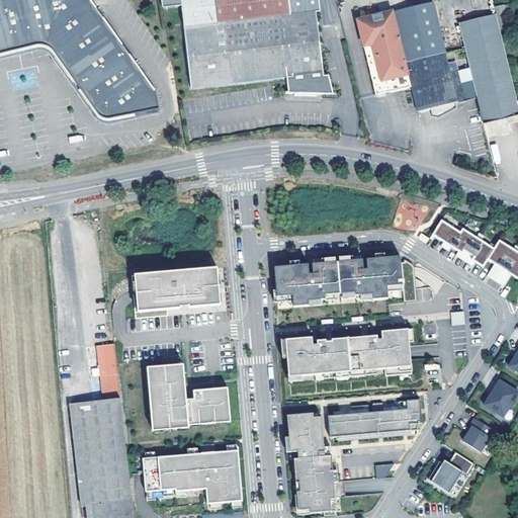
[(86,0),(0,0),(0,56),(7,54),(35,47),(39,47),(40,47),(46,49),(48,51),(62,71),(81,98),(93,115),(95,118),(98,119),(103,120),(104,120),(155,110),(152,93),(86,0)]
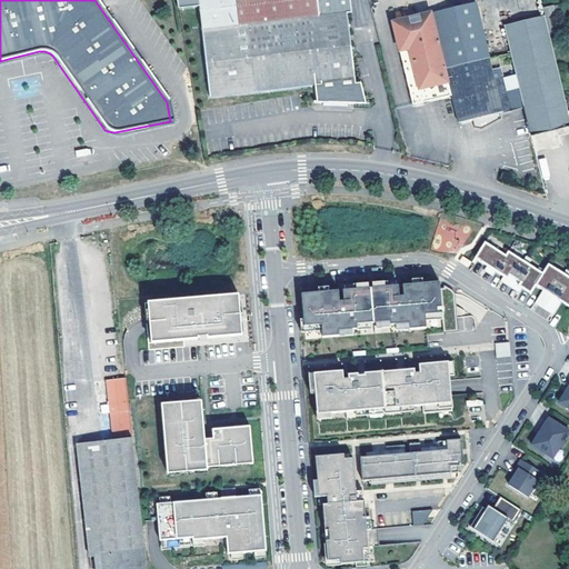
[(232,0),(243,92),(317,83),(319,100),(316,100),(316,102),(325,101),(347,96),(347,99),(365,97),(365,96),(361,96),(359,75),(353,76),(350,42),(355,42),(355,37),(350,37),(346,2),(318,6),(317,0),(232,0)]
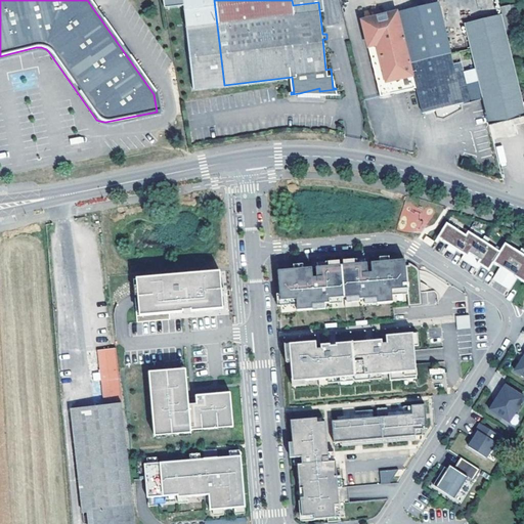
[(445,2),(362,20),(381,96),(417,88),(423,113),(471,100),(463,71),(445,2)]
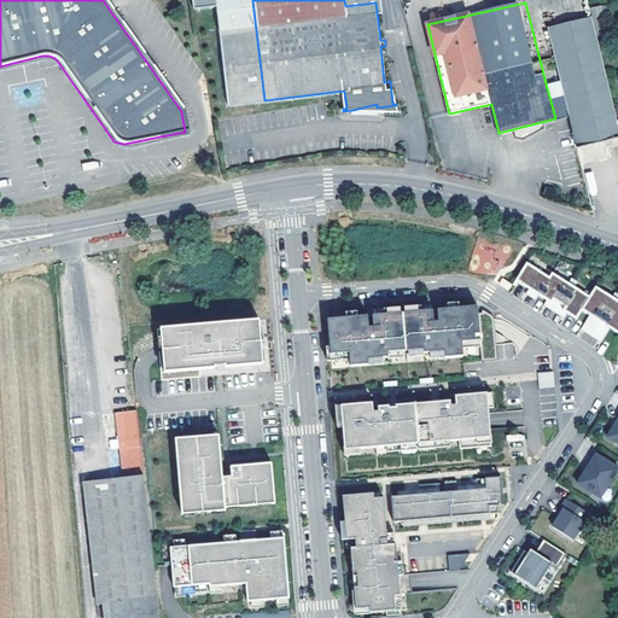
[(601,15),(547,29),(560,80),(569,115),(577,147),(599,143),(617,136),(617,118),(600,48),(610,46),(601,15)]
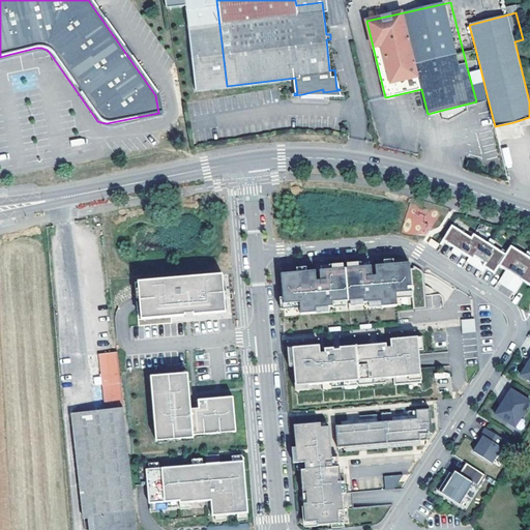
[(480,68),(468,71),(476,101),(488,98),(480,68)]
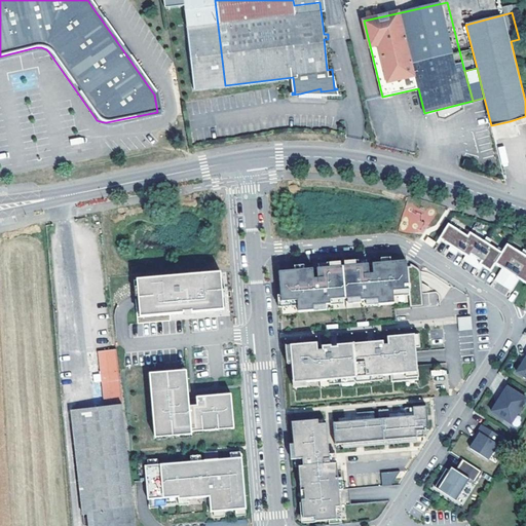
[(490,271),(495,263),(502,267),(520,278),(525,283),(525,256),(525,257),(525,256),(525,251),(523,250),(521,253),(508,245),(501,254),(486,243),(488,239),(483,236),(481,240),(470,233),(467,236),(448,224),(437,242),(439,243),(442,239),(451,246),(459,251),(465,255),(483,266),(490,271)]
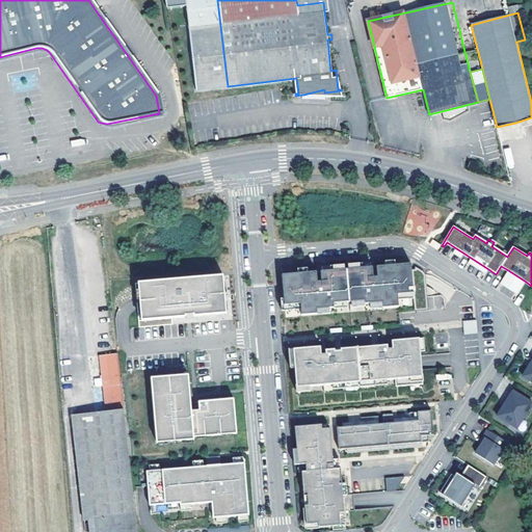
[(433,239),(430,243),(437,249),(442,245),(433,239)]
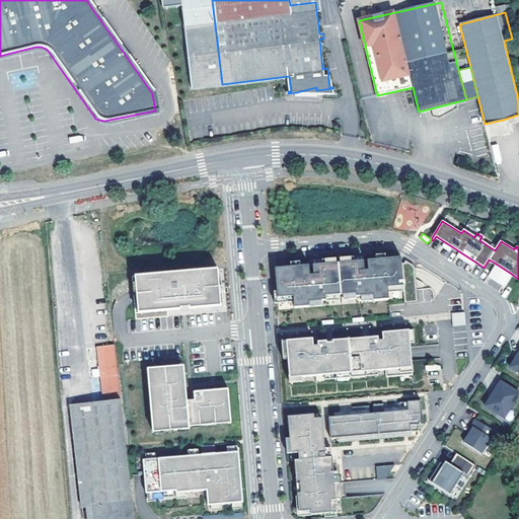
[(453,247),(445,242),(442,246),(450,251),(453,247)]
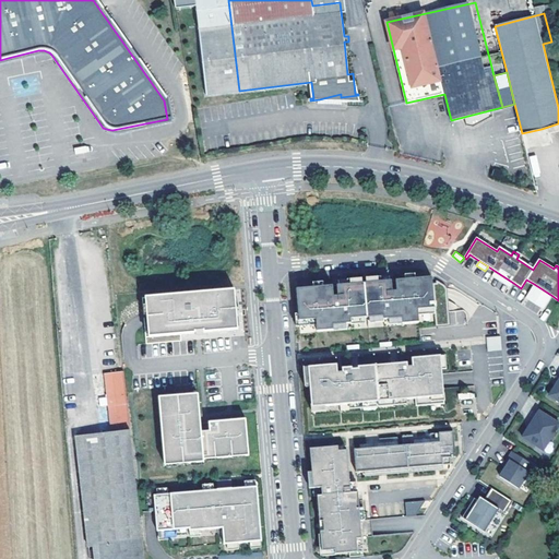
[(513,283),(495,271),(492,276),(510,287),(513,283)]
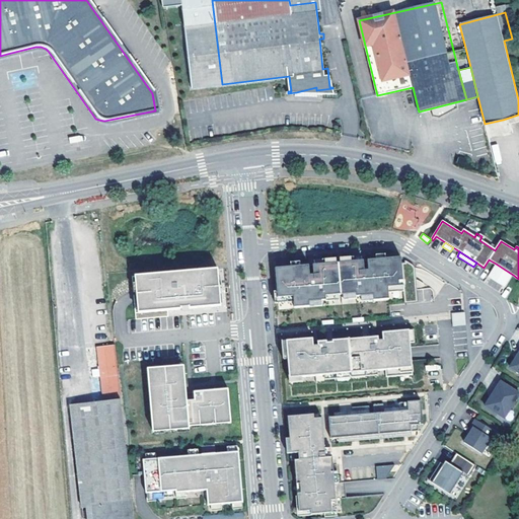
[(275,269),(278,298),(293,297),(294,308),(309,306),(309,302),(325,300),(325,297),(356,294),(356,298),(373,296),(374,308),(389,307),(389,295),(403,294),(404,299),(418,297),(416,274),(415,271),(412,266),(409,264),(405,262),(401,262),(400,257),(282,268),(275,269)]
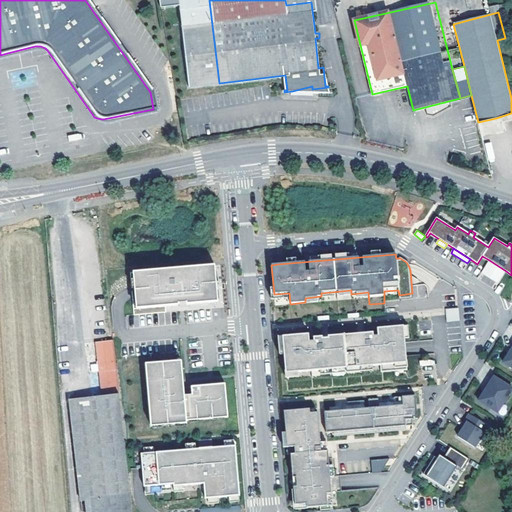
[(506,271),(489,260),(481,272),(498,283),(506,271)]
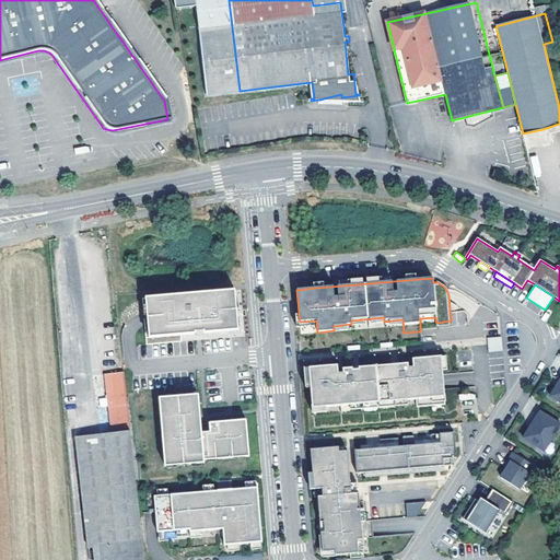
[(230,290),(141,298),(143,321),(146,345),(181,341),(181,335),(195,334),(195,331),(198,331),(202,331),(202,333),(225,331),(233,330),(231,303),(230,290)]
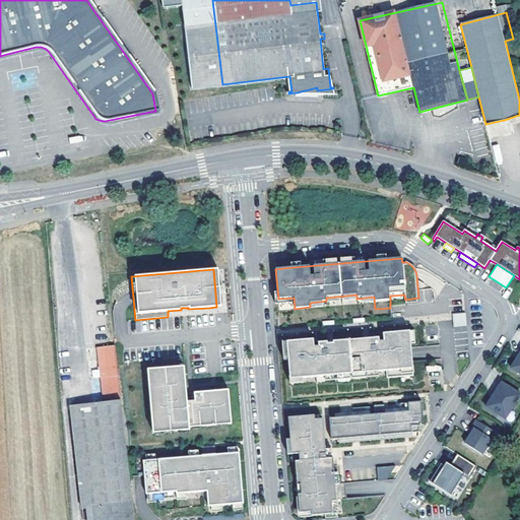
[(419,302),(433,301),(432,288),(418,289),(419,302)]
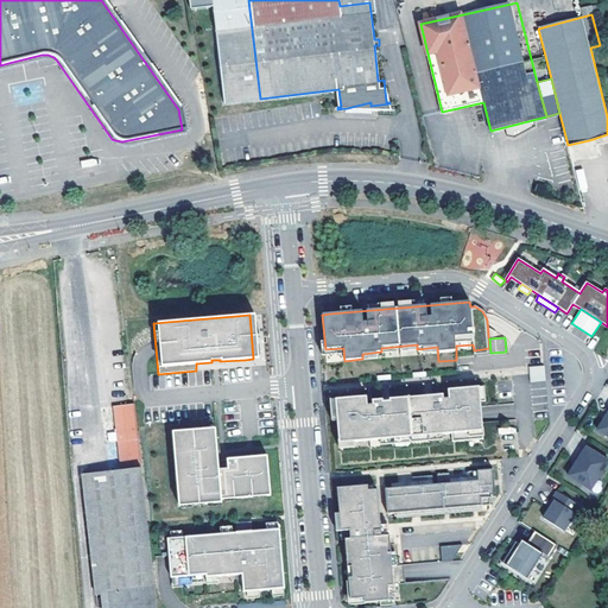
[(474,350),(475,365),(491,363),(489,348),(474,350)]
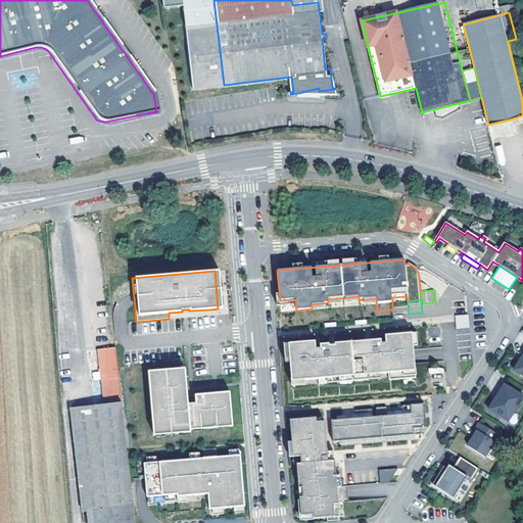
[(468,315),(455,316),(456,329),(469,328),(468,315)]
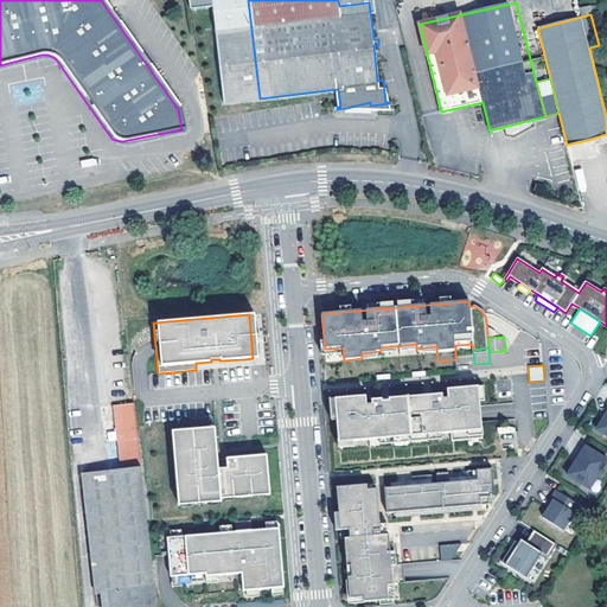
[(365,395),(334,398),(336,421),(338,442),(451,433),(451,441),(483,439),(480,421),(468,422),(467,408),(479,407),(479,401),(478,387),(447,389),(447,393),(366,400),(365,395)]
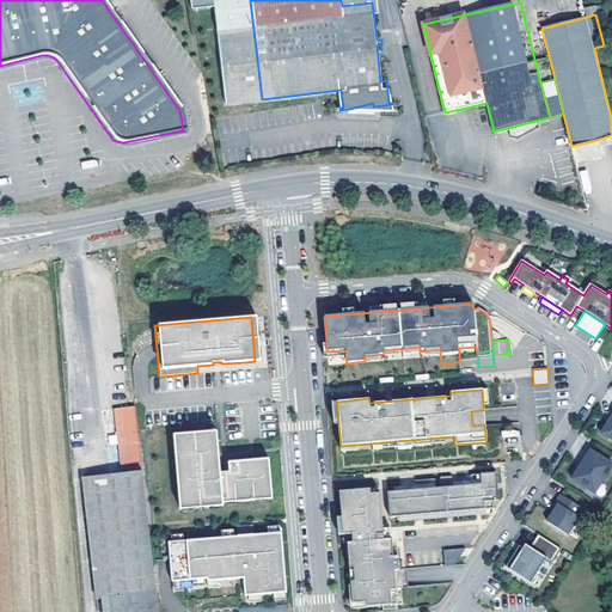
[(118,451),(122,473),(142,471),(134,407),(114,409),(117,435),(117,439),(118,444),(118,451)]
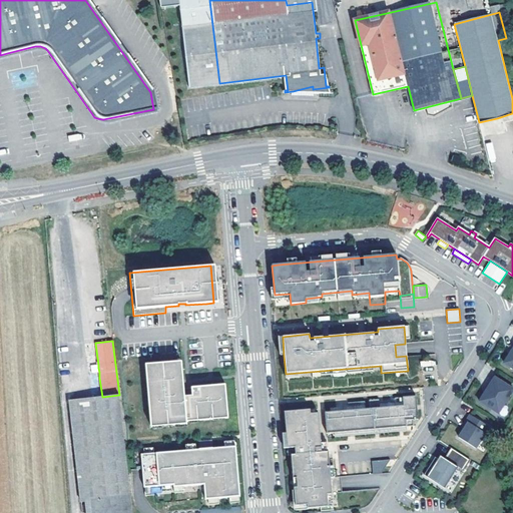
[(512,348),(504,363),(512,368),(512,348)]
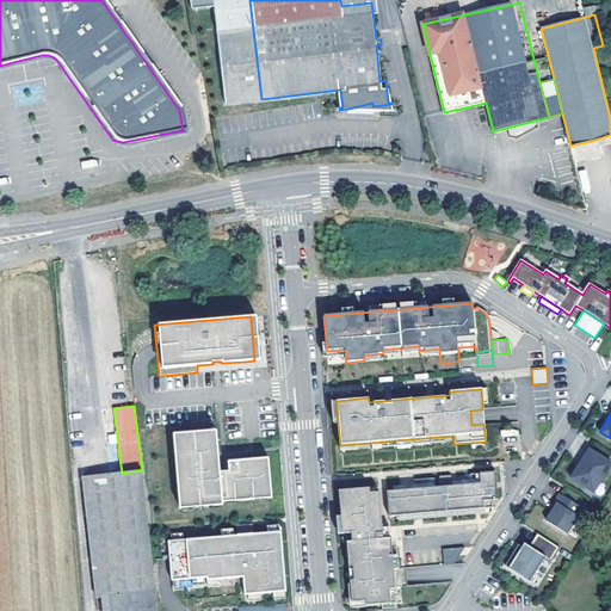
[(216,430),(173,434),(179,499),(223,494),(222,492),(271,487),(267,451),(223,456),(218,457),(216,430)]
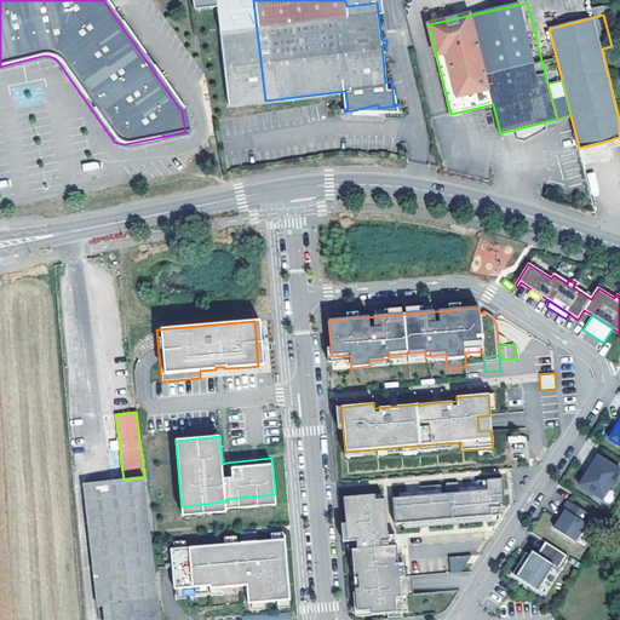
[(619,469),(598,455),(579,484),(602,500),(619,471),(619,469)]
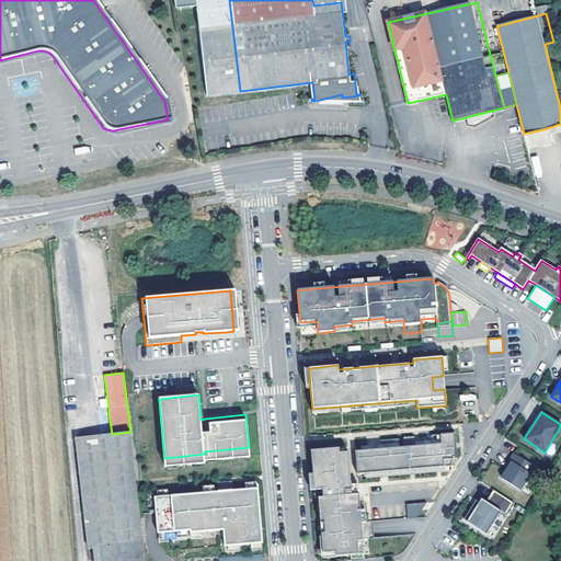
[(145,560),(130,432),(112,434),(102,435),(76,438),(88,548),(94,547),(94,560),(145,560)]
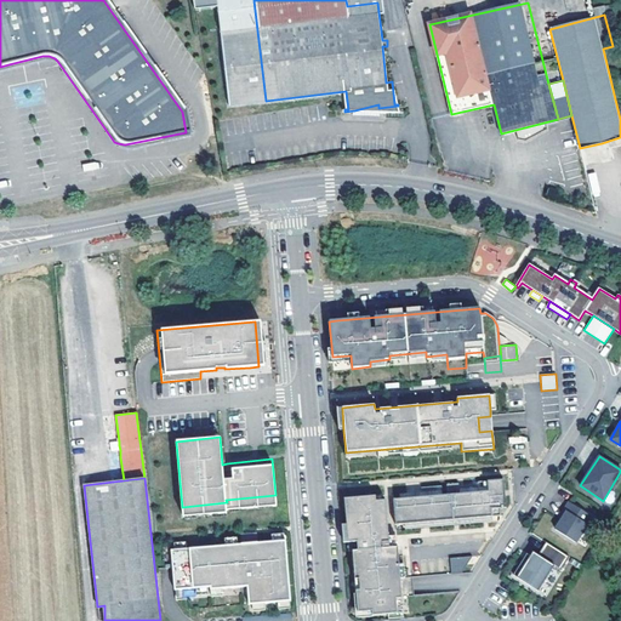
[(402,499),(394,500),(397,525),(502,518),(502,510),(508,510),(506,482),(480,483),(482,489),(482,494),(461,495),(461,490),(461,484),(449,485),(450,495),(444,496),(402,499)]
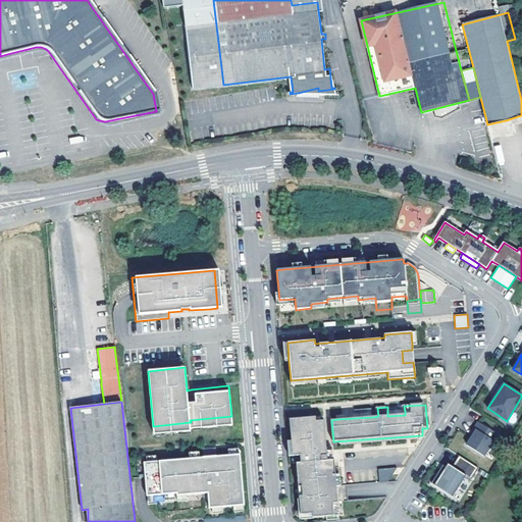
[(191,422),(153,426),(154,430),(191,426),(191,424),(232,420),(231,416),(190,420),(191,422)]
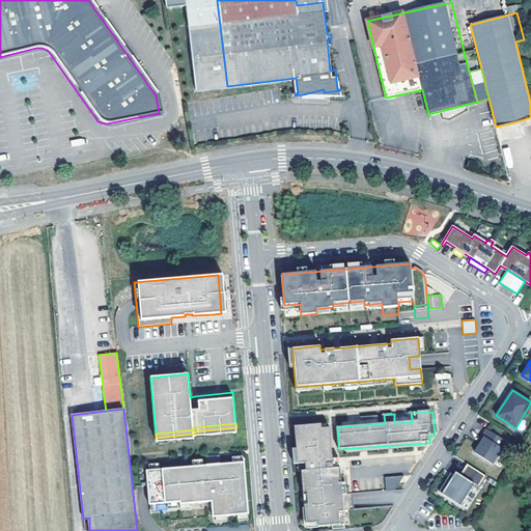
[(323,424),(296,426),(299,464),(306,463),(306,470),(302,471),(304,495),(307,495),(308,504),(304,504),(306,524),(317,523),(318,526),(344,525),(340,468),(334,468),(331,427),(323,428),(323,424)]
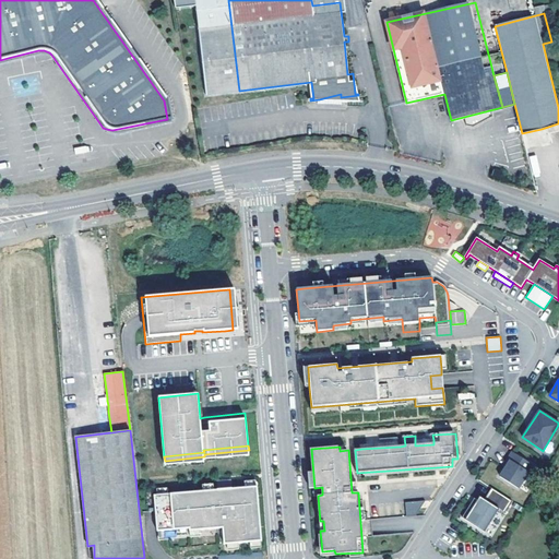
[(518,489),(533,465),(512,452),(507,460),(509,461),(504,468),(499,477),(518,489)]
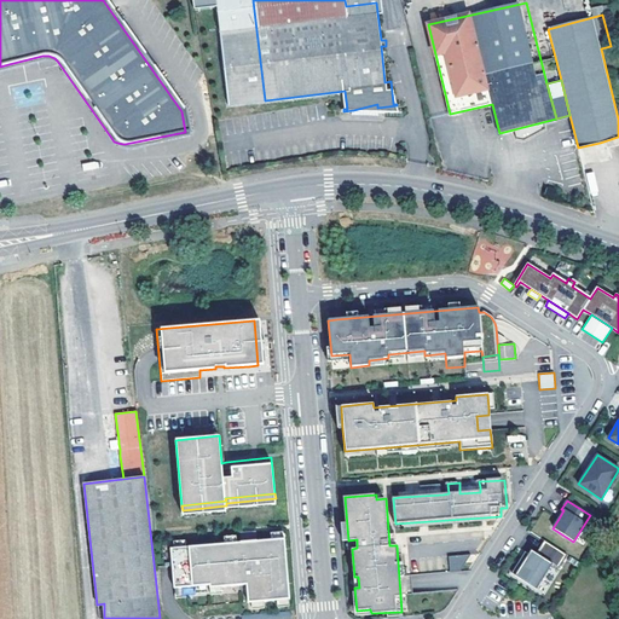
[(239,532),(241,542),(256,541),(255,531),(239,532)]
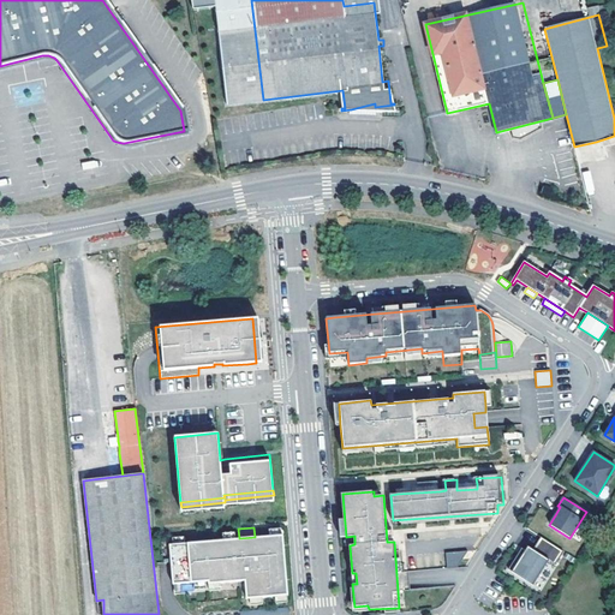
[(173,544),(169,544),(172,585),(193,583),(206,581),(208,581),(208,584),(220,583),(245,580),(246,598),(250,598),(262,597),(275,596),(287,595),(288,595),(282,535),(281,535),(269,536),(255,537),(239,538),(234,539),(224,539),(184,543),(173,544)]
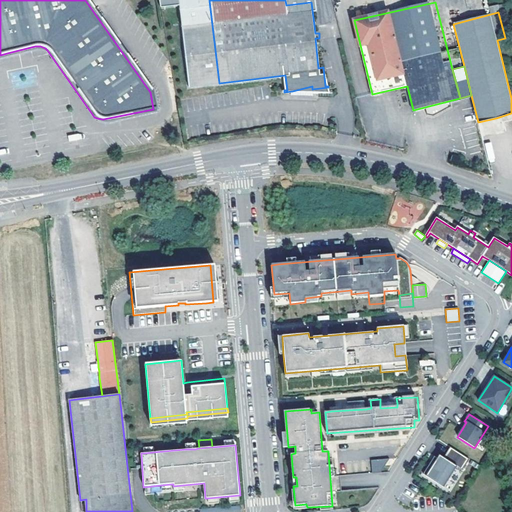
[(469,459),(450,447),(443,457),(439,455),(437,458),(425,476),(443,487),(457,467),(462,470),(469,459)]
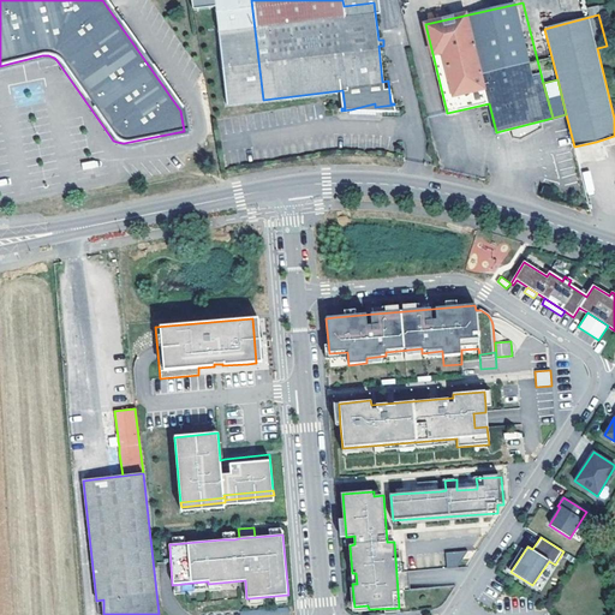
[(508,569),(511,572),(525,550),(521,548),(508,569)]
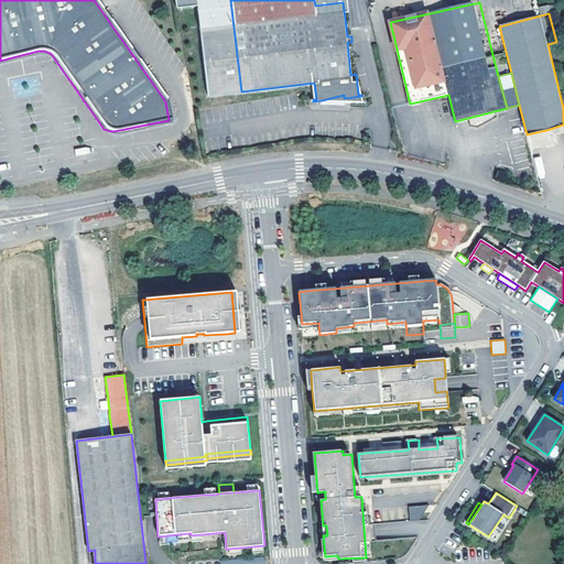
[(430,507),(410,508),(411,522),(420,522),(430,507)]
